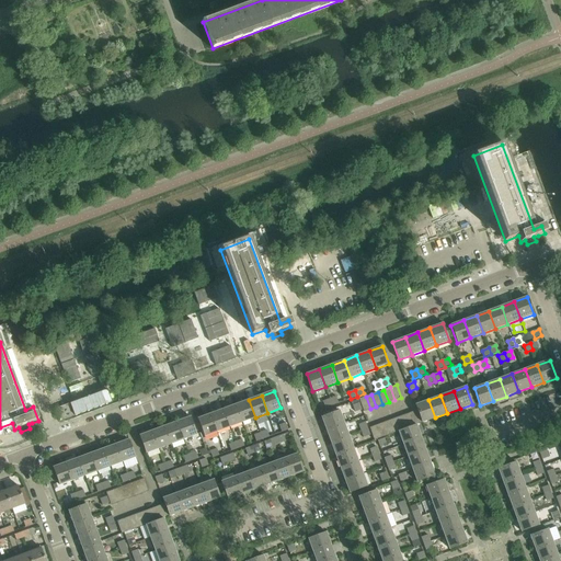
[(332,405),(339,403),(336,397),(330,399),(332,405)]
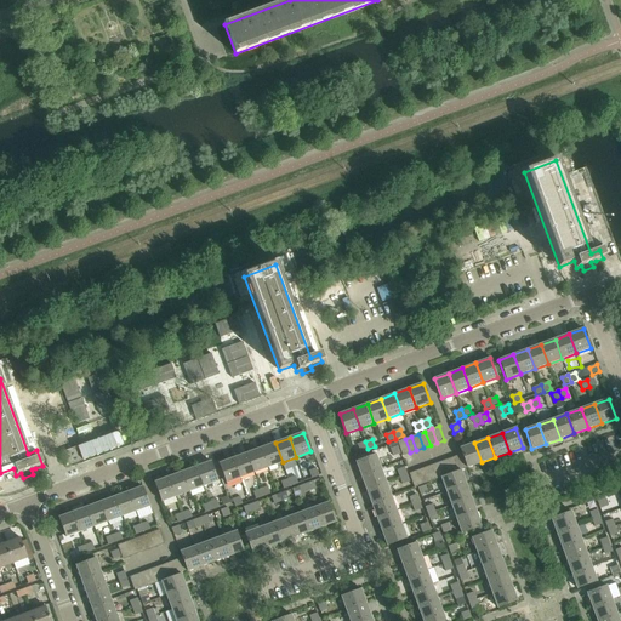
[(405,439),(397,442),(403,455),(410,453),(405,439)]
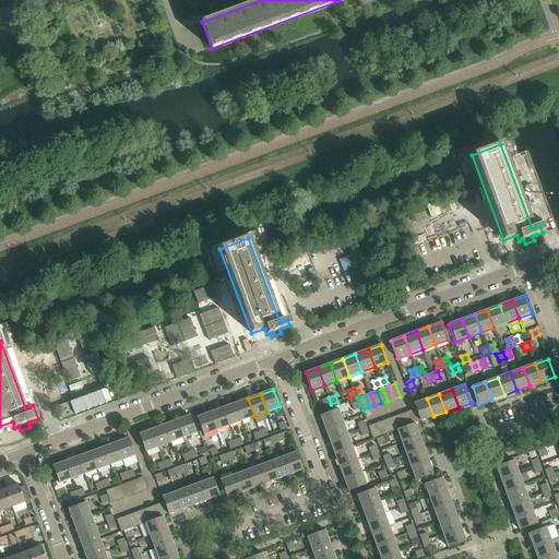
[(329,397),(322,400),(324,406),(331,404),(329,397)]
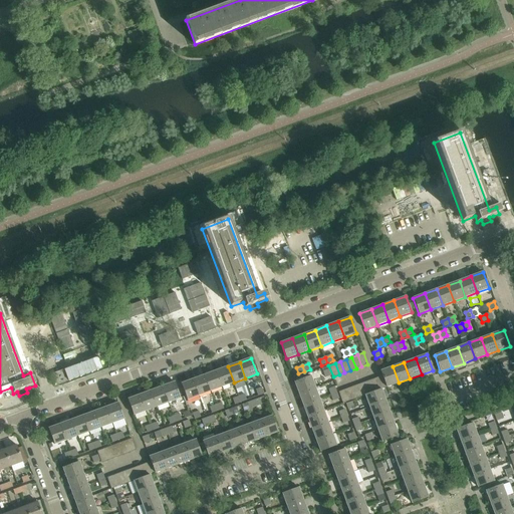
[(228,366),(216,370),(222,387),(234,382),(228,366)]
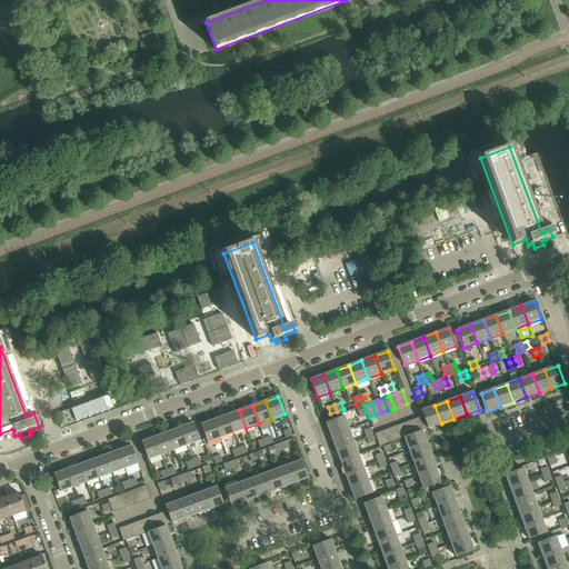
[(428,429),(441,423),(435,406),(421,411),(423,417),(428,429)]
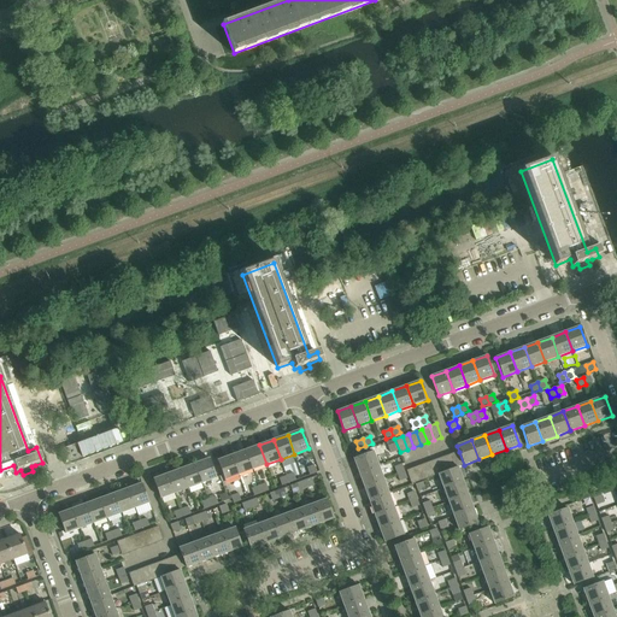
[(398,451),(395,444),(388,446),(391,453),(398,451)]
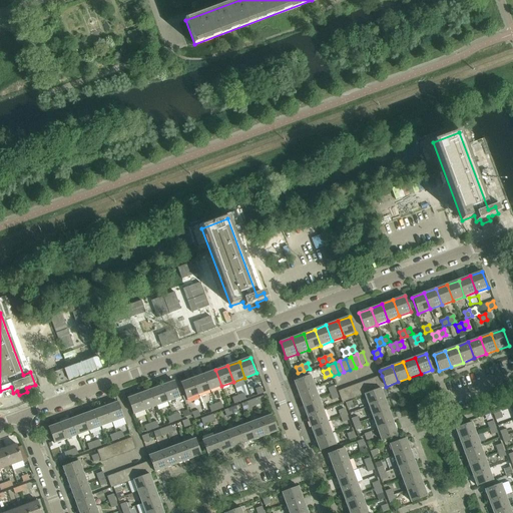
[(210,391),(221,386),(215,370),(204,375),(210,391)]
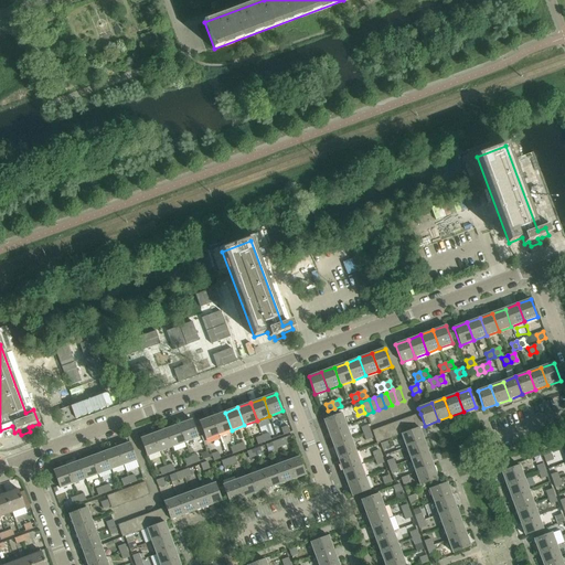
[(225,413),(213,417),(219,435),(232,430),(225,413)]
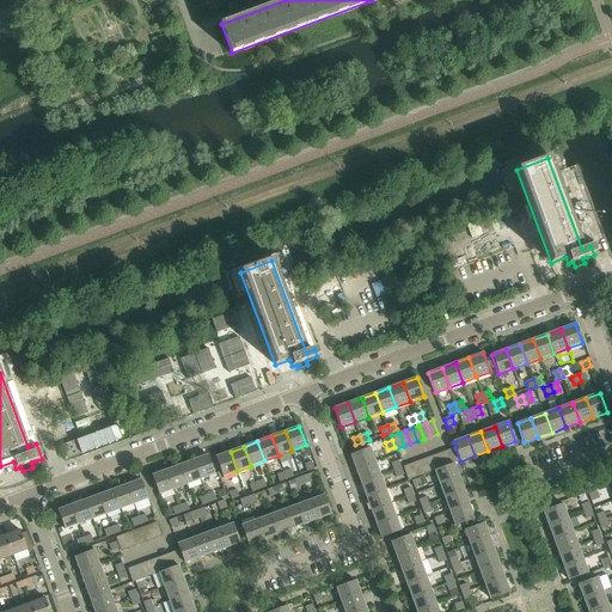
[(352,454),(356,469),(375,461),(371,448),(352,454)]
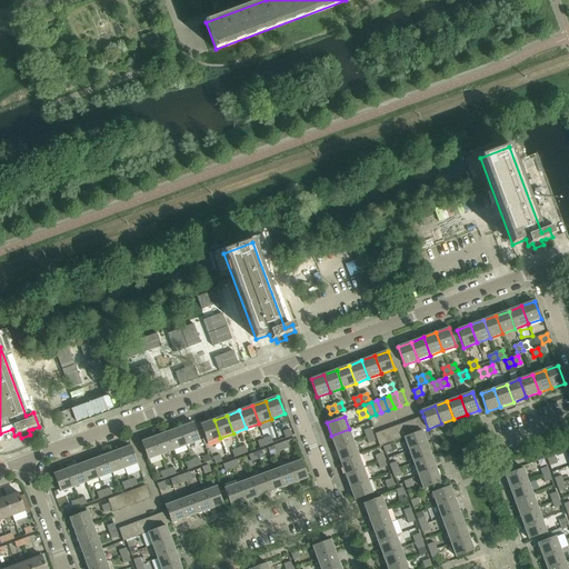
[(423,417),(415,419),(419,432),(422,431),(428,429),(423,417)]
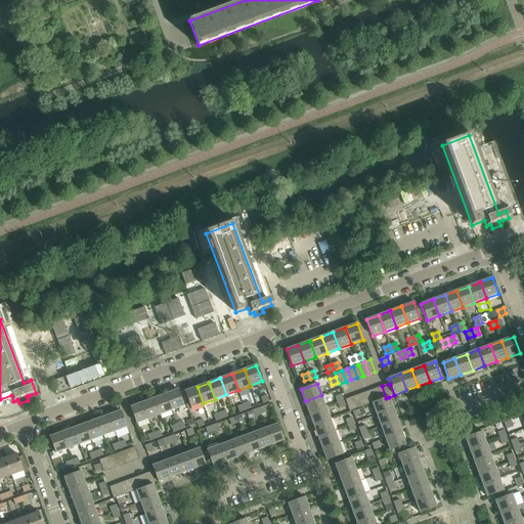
[(379,400),(386,398),(382,386),(374,389),(379,400)]
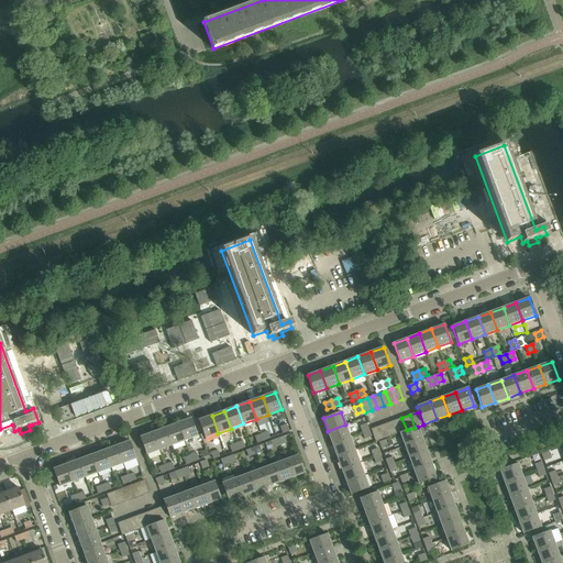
[(212,416),(199,420),(206,438),(218,433),(212,416)]
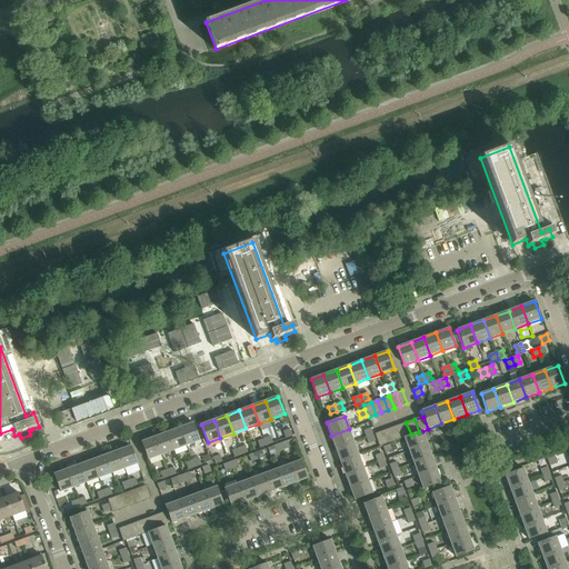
[(406,422),(400,425),(405,437),(411,435),(406,422)]
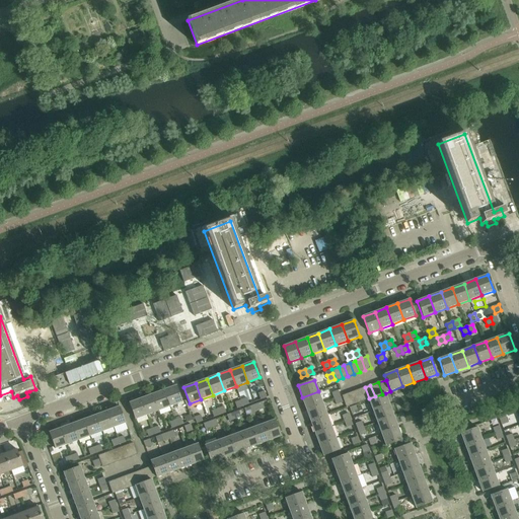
[(164,390),(170,406),(182,402),(176,386),(164,390)]
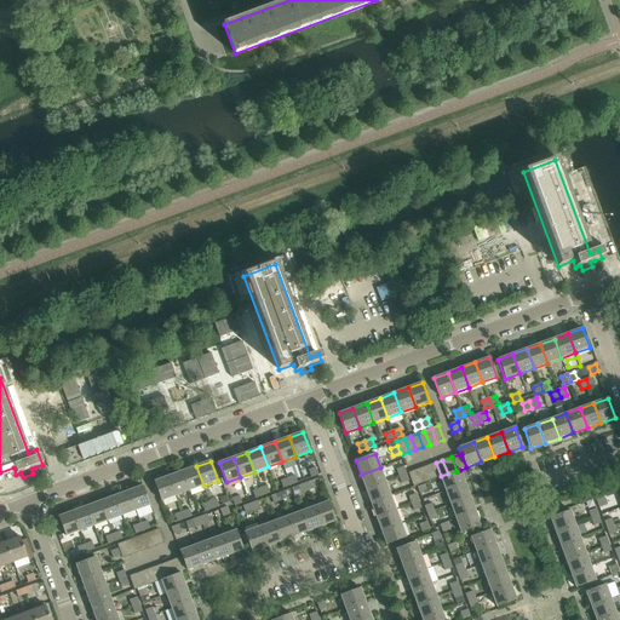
[(434,480),(441,477),(441,476),(436,463),(429,465),(434,480)]
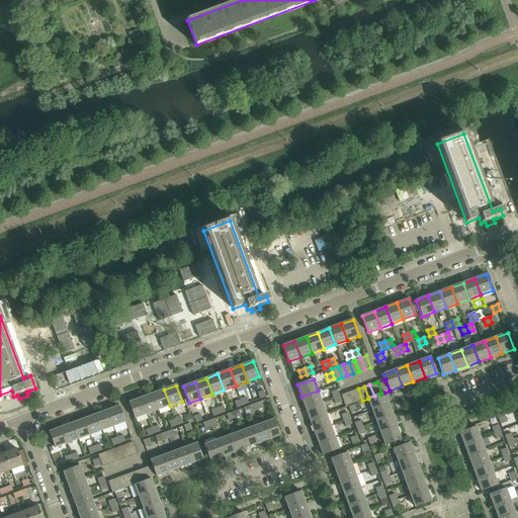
[(357,403),(362,401),(358,389),(353,391),(357,403)]
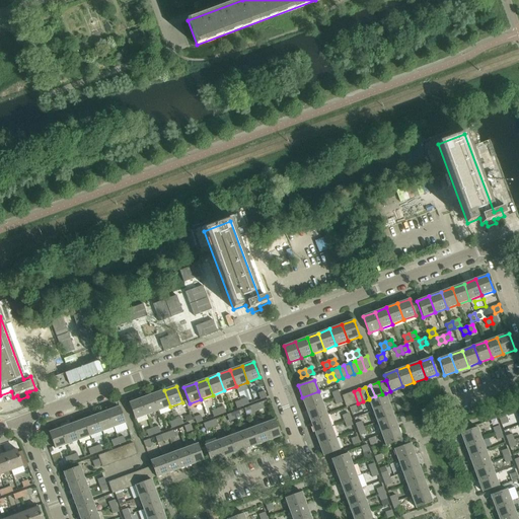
[(153,394),(158,411),(170,406),(164,390),(153,394)]
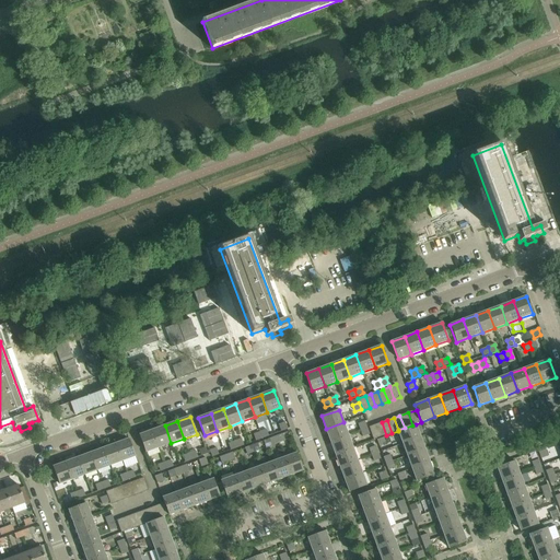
[(368,428),(364,421),(359,424),(361,430),(368,428)]
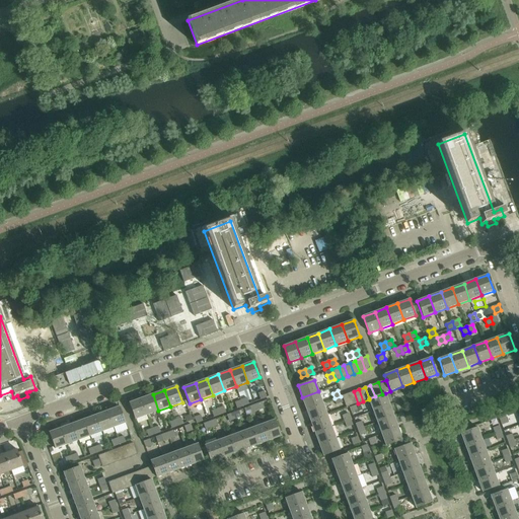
[(261,400),(267,397),(265,391),(258,394),(261,400)]
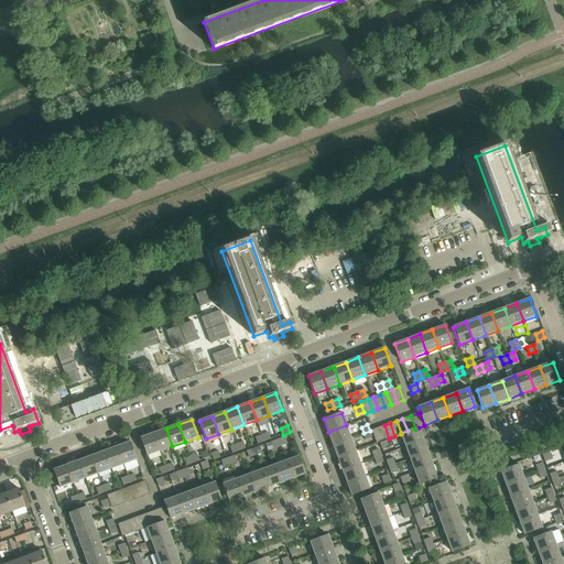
[(328,432),(333,445),(350,438),(346,425),(328,432)]
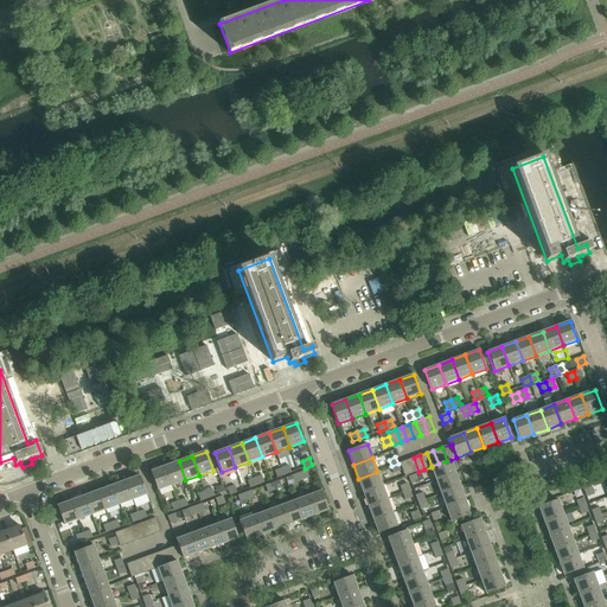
[(414,458),(407,461),(411,474),(419,472),(414,458)]
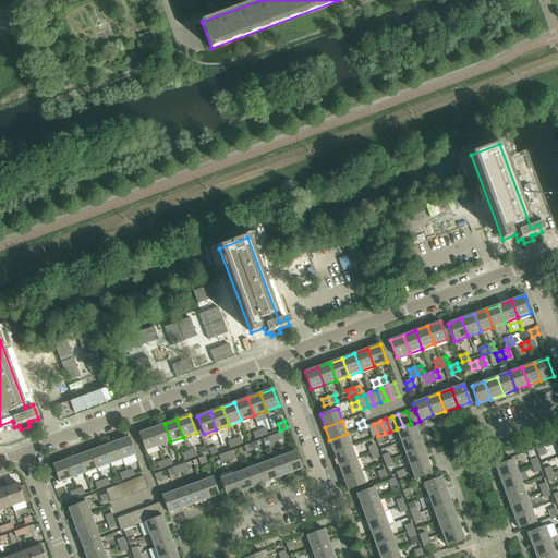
[(397,429),(401,441),(419,435),(414,423),(411,424),(403,426),(397,428),(397,429)]
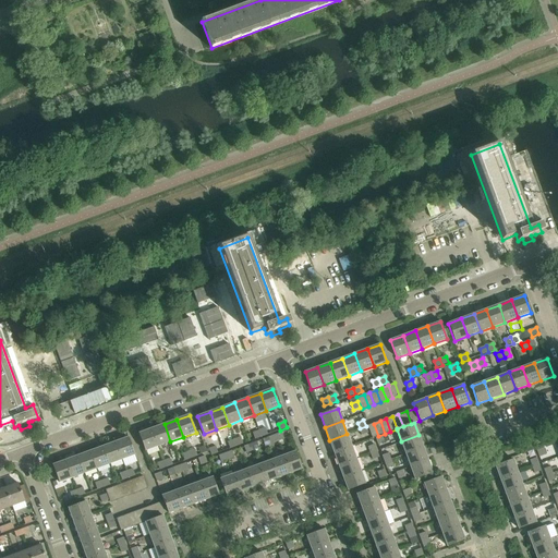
[(165,424),(152,428),(158,446),(170,441),(165,424)]
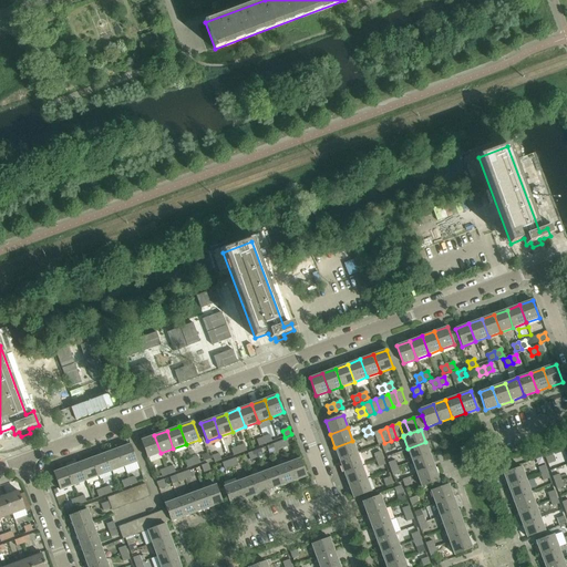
[(378,445),(384,443),(380,431),(373,433),(378,445)]
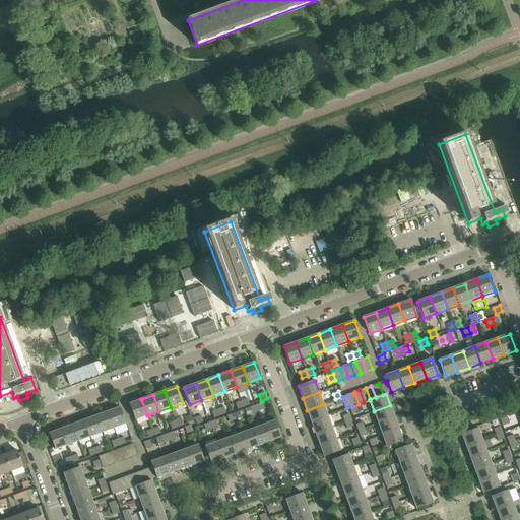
[(135,420),(147,415),(141,399),(129,404),(135,420)]
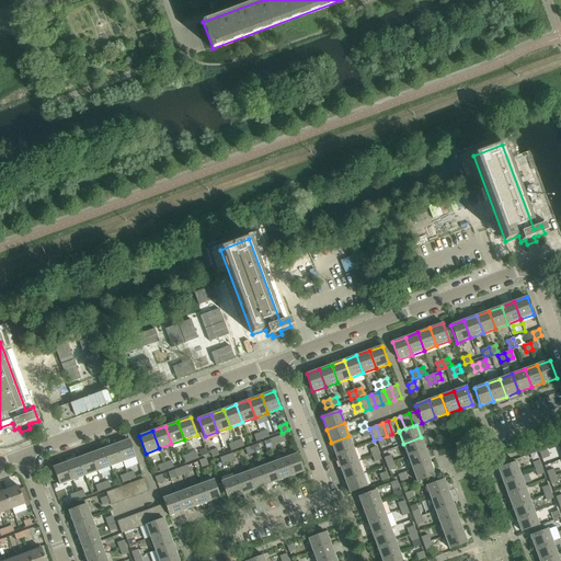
[(267,431),(261,433),(263,439),(270,437),(267,431)]
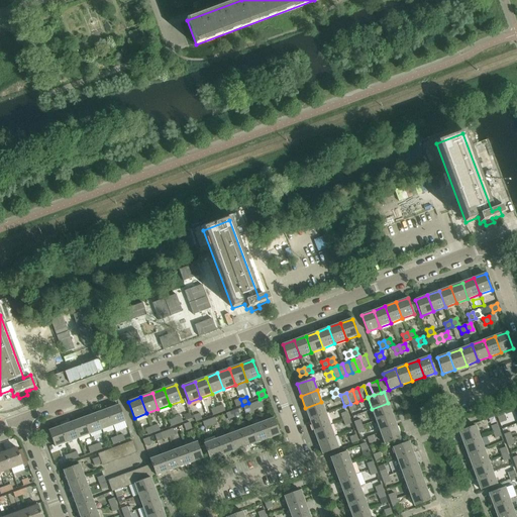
[(236,407),(242,405),(240,399),(234,401),(236,407)]
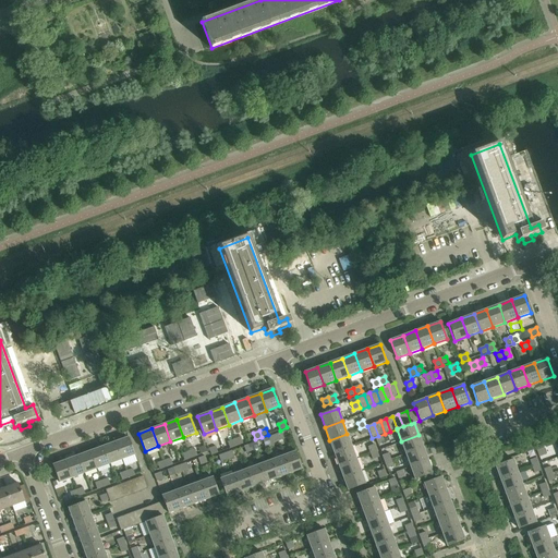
[(281,433),(276,435),(278,441),(284,439),(281,433)]
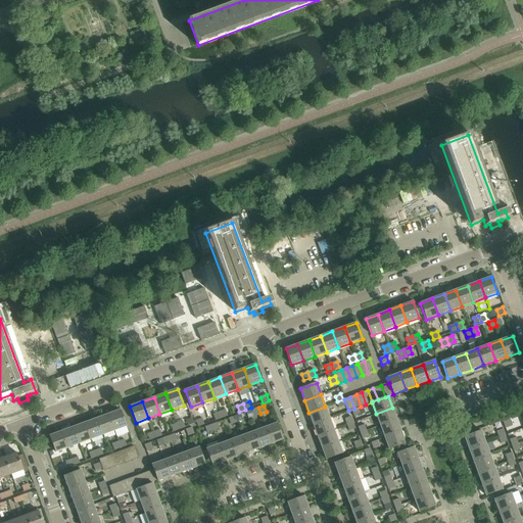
[(308,413),(314,424),(330,418),(325,407),(308,413)]
